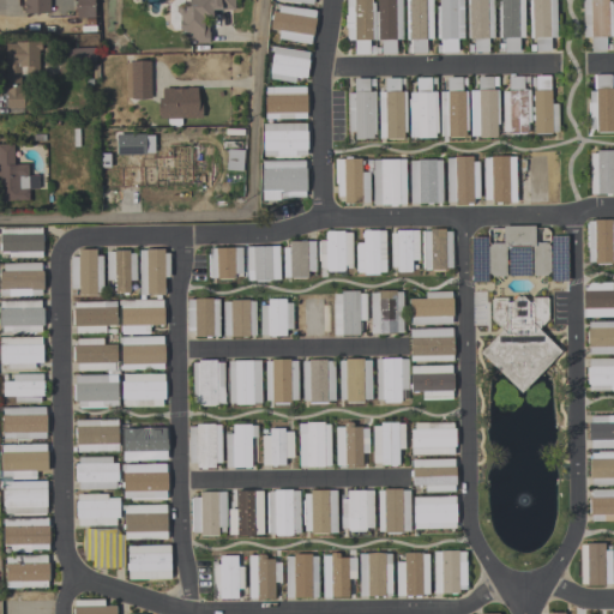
[(49,0),(49,14),(38,14),(36,16),(34,14),(23,14),(23,11),(24,11),(24,5),(23,5),(23,2),(24,2),(24,0),(49,0)]
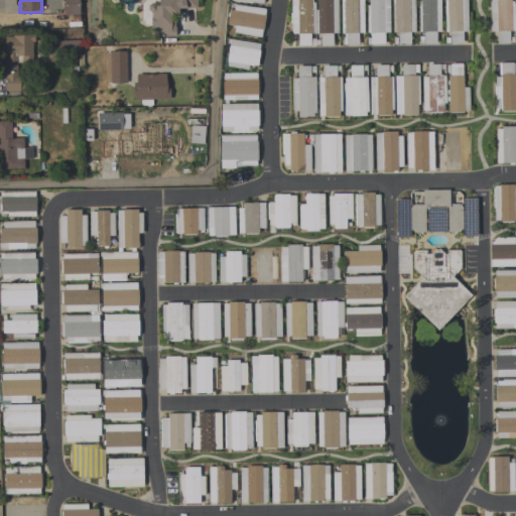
[(79,0),(79,3),(80,4),(79,6),(79,15),(63,15),(63,6),(62,5),(63,3),(63,0),(79,0)]
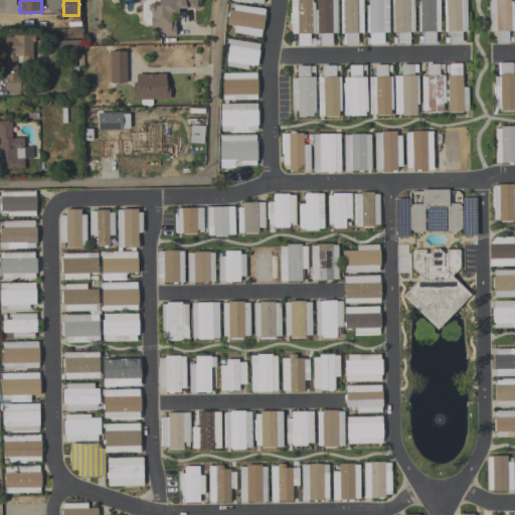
[(196,0),(196,9),(178,9),(178,16),(170,16),(171,21),(174,21),(174,27),(175,27),(175,37),(154,37),(154,25),(150,25),(150,18),(151,18),(151,13),(150,13),(147,10),(147,7),(150,4),(154,4),(154,0),(196,0)]
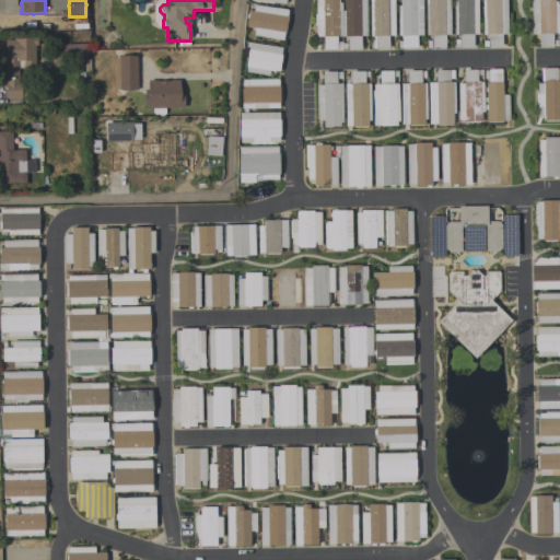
[(337,49),(323,49),(323,37),(316,37),(316,0),(339,0),(339,3),(341,3),(341,36),(337,36),(337,49)]
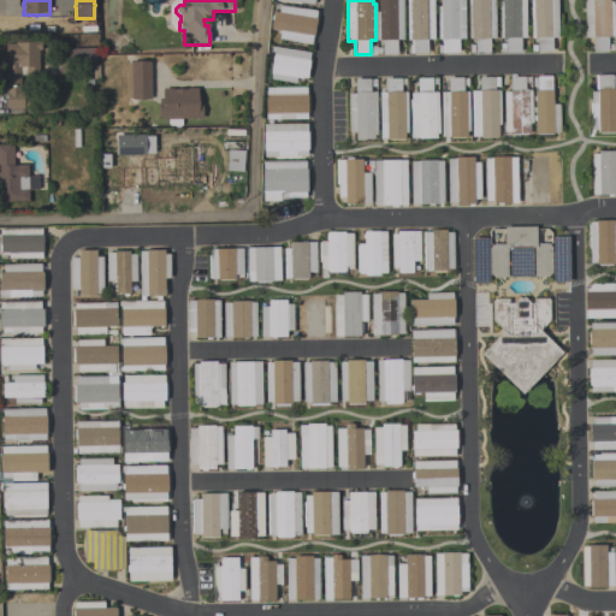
[(378,0),(378,12),(377,12),(377,41),(381,41),(381,54),(397,54),(397,40),(403,40),(402,0),(378,0)]
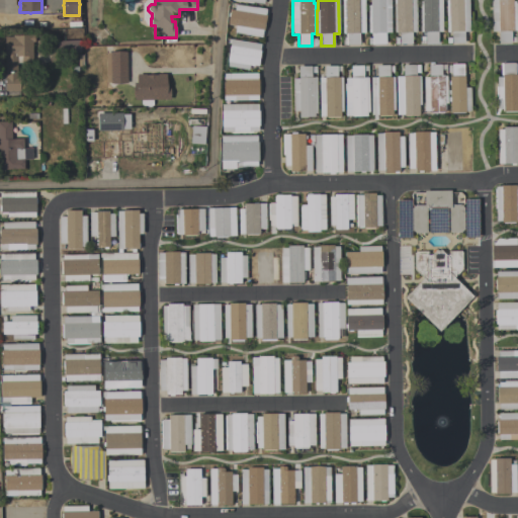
[(364,0),(364,32),(359,33),(359,45),(347,45),(347,33),(344,33),(342,33),(342,0),(364,0)]
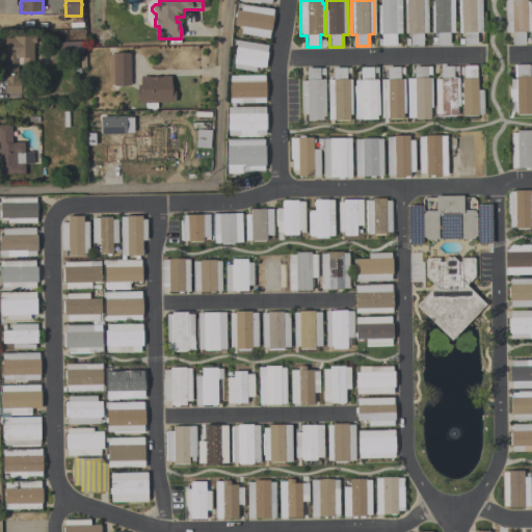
[(401,0),(401,34),(396,34),(396,46),(382,46),(382,34),(378,34),(377,6),(380,5),(380,0),(401,0)]
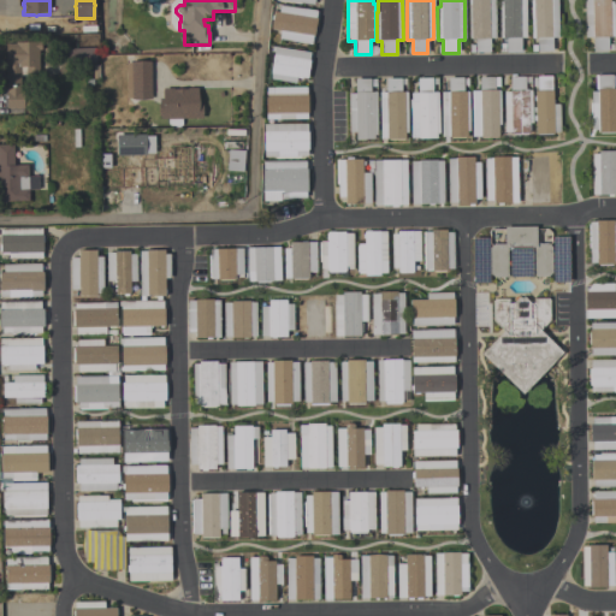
[(495,0),(495,39),(490,39),(490,52),(474,53),(474,40),(469,40),(468,0),(495,0)]
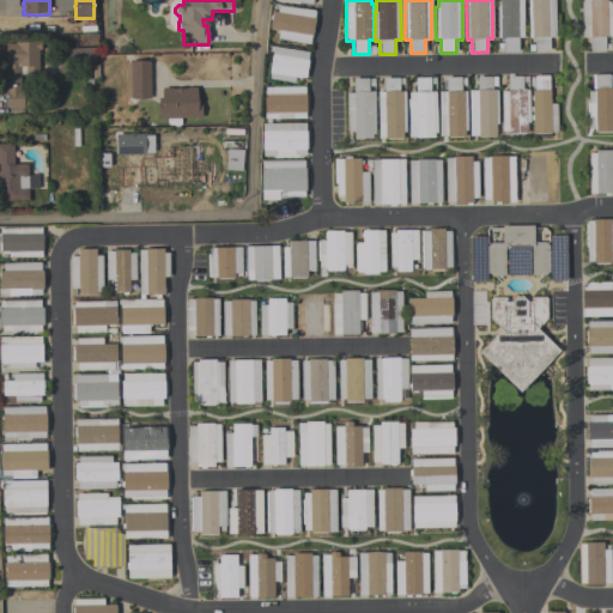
[(522,0),(523,37),(519,37),(519,53),(503,53),(503,38),(497,38),(497,1),(499,1),(499,0),(522,0)]
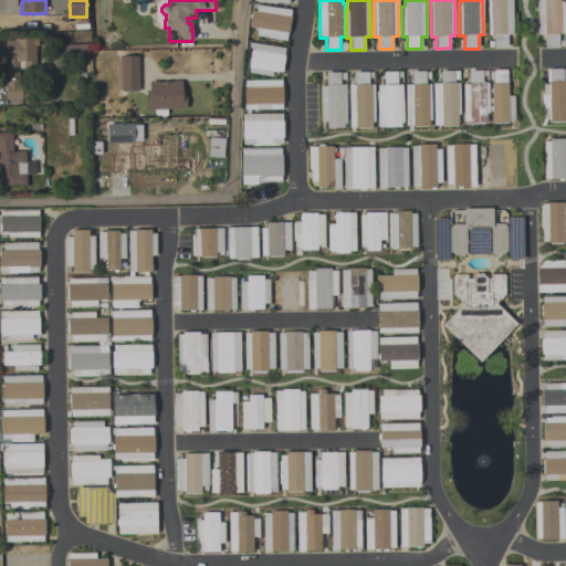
[(512,0),(513,34),(507,35),(507,48),(493,48),(493,35),(488,35),(488,0),(512,0)]
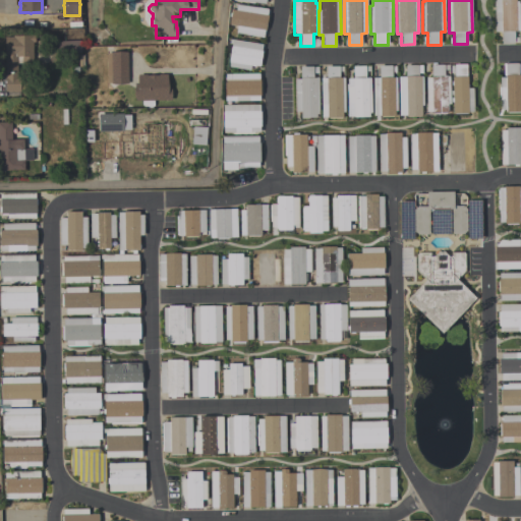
[(514,43),(501,44),(501,32),(495,32),(494,0),(516,0),(516,2),(518,2),(518,32),(513,32),(514,43)]
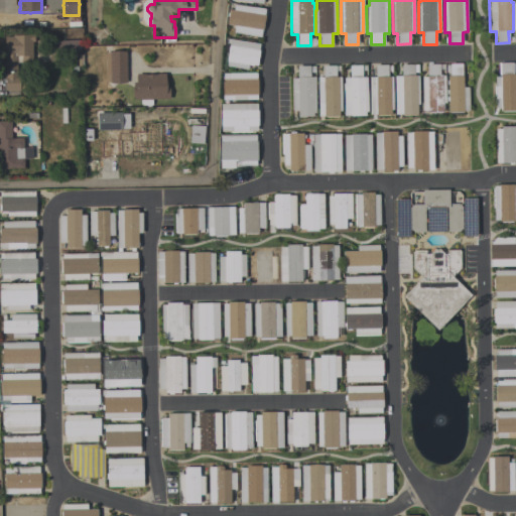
[(265,9),(264,15),(265,15),(263,30),(262,30),(261,37),(233,33),(235,26),(227,25),(229,10),(233,10),(234,4),(265,9)]
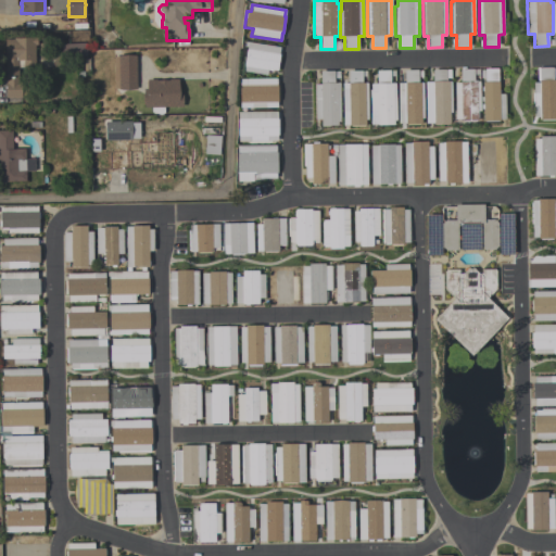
[(4,41),(16,41),(16,39),(35,39),(34,68),(17,68),(17,83),(21,83),(21,88),(26,88),(26,97),(21,97),(21,98),(4,98),(4,41)]
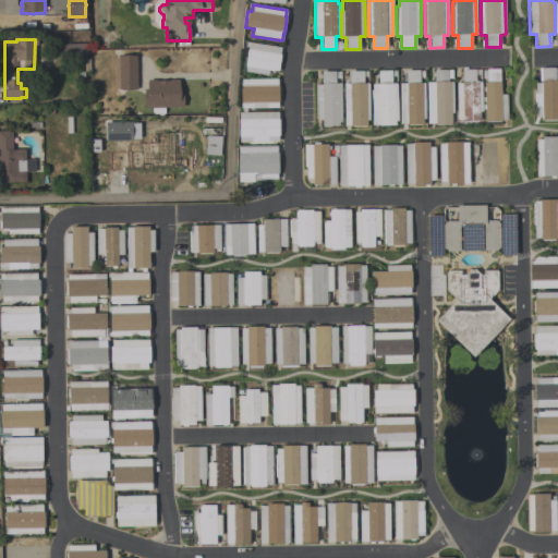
[(244,72),(249,43),(280,48),(279,55),(280,56),(278,72),(268,70),(267,75),(244,72)]
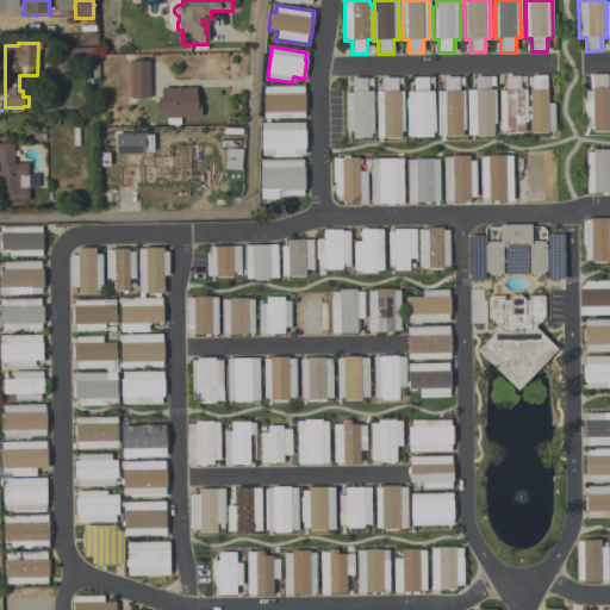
[(94,61),(94,48),(66,49),(67,61),(94,61)]
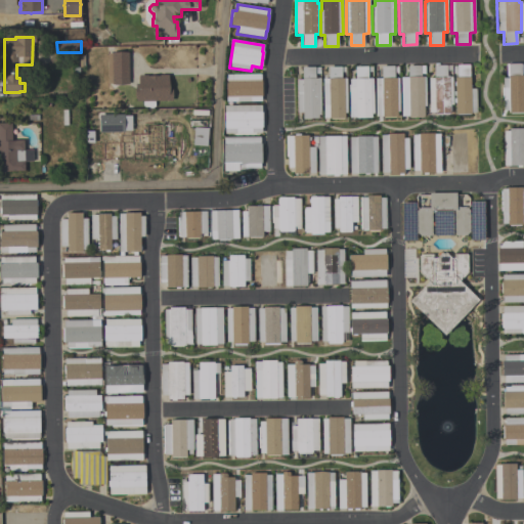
[(106,54),(112,53),(128,52),(128,85),(112,85),(112,84),(107,84),(106,54)]
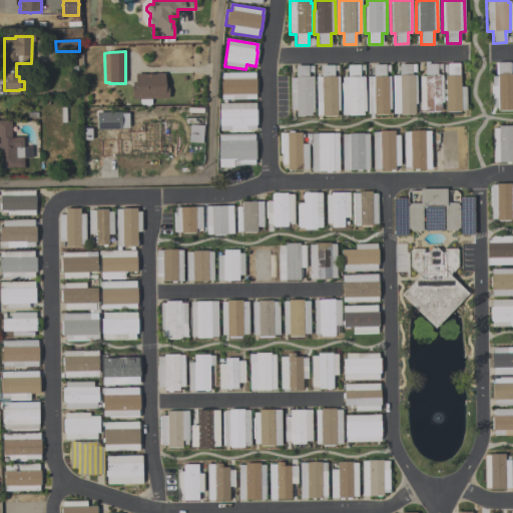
[(446,112),(446,93),(444,93),(444,90),(446,90),(445,76),(448,76),(447,64),(459,63),(460,75),(461,87),(466,87),(466,111),(461,111),(461,112),(446,112)]
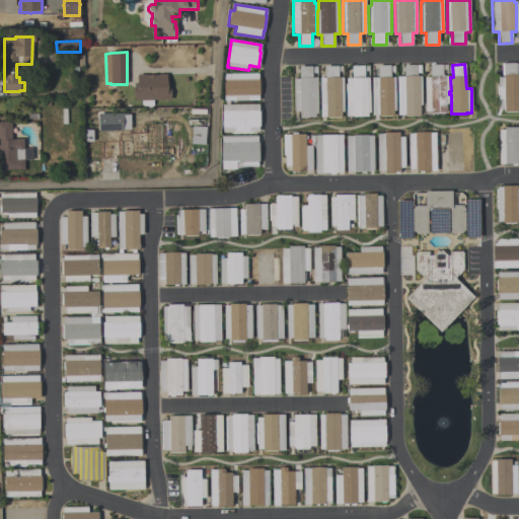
[(498,109),(497,77),(501,77),(501,64),(516,64),(517,75),(518,75),(518,113),(504,113),(504,109),(498,109)]
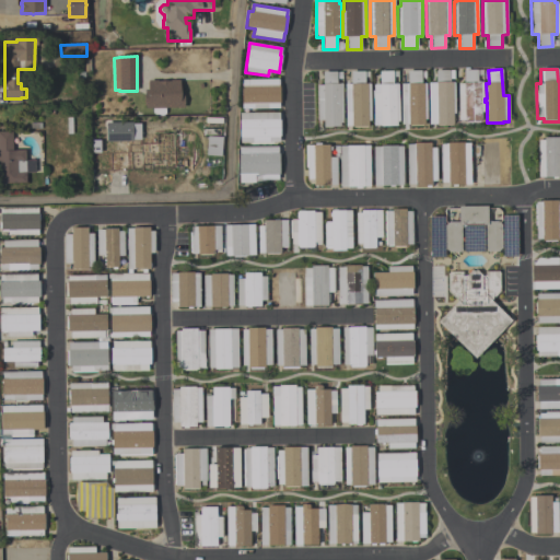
[(429,125),(429,83),(435,83),(435,71),(448,70),(450,82),(454,82),(454,114),(453,114),(453,126),(436,126),(436,125),(429,125)]
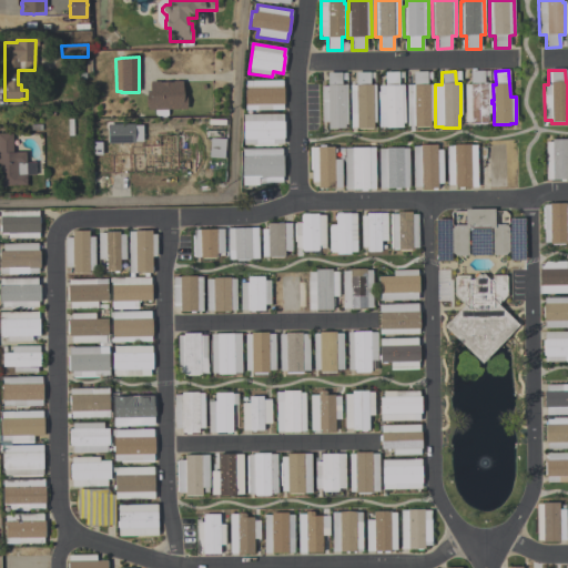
[(487,123),(472,124),(472,122),(465,122),(465,85),(470,84),(470,71),(484,71),(485,84),(490,83),(490,114),(487,114),(487,123)]
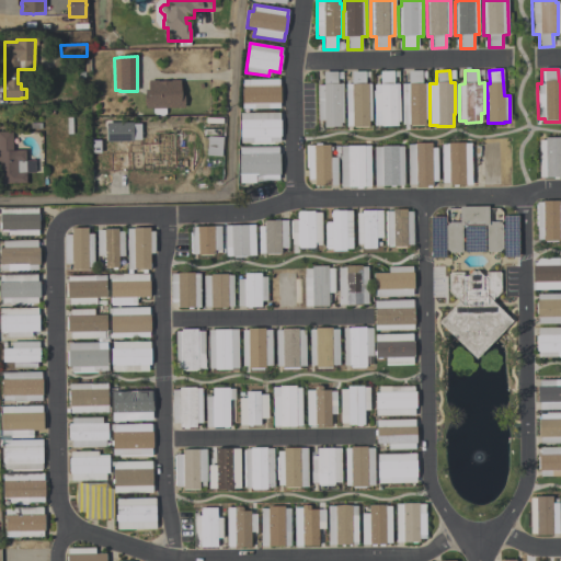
[(375,126),(374,86),(380,84),(379,71),(393,71),(393,84),(399,84),(400,122),(398,122),(398,126),(381,126),(375,126)]
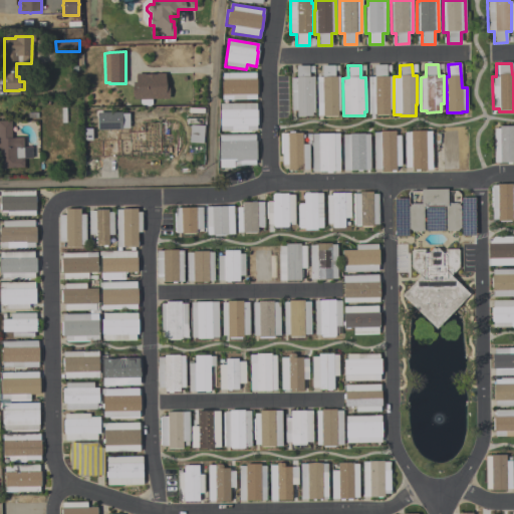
[(368,114),(368,77),(373,77),(373,65),(387,65),(387,76),(392,76),(392,109),(390,109),(390,115),(374,115),(374,114),(368,114)]
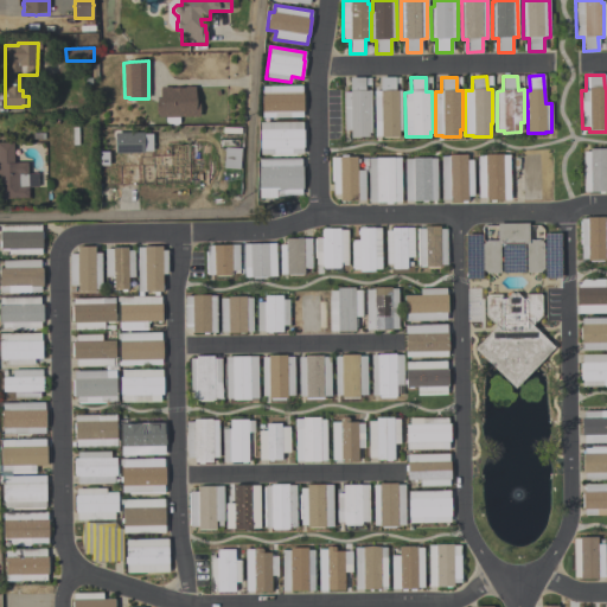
[(344,131),(344,93),(350,93),(350,78),(364,78),(365,90),(370,90),(371,134),(369,134),(369,138),(350,138),(350,131),(344,131)]
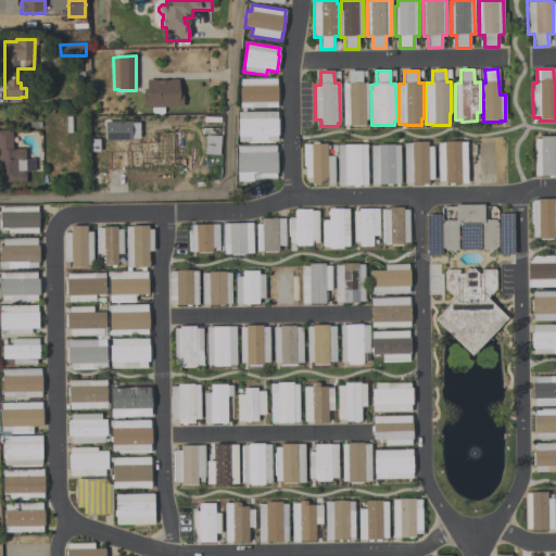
[(343,125),(342,84),(349,84),(349,72),(362,72),(362,84),(367,84),(367,121),(365,121),(365,126),(350,126),(350,125),(343,125)]
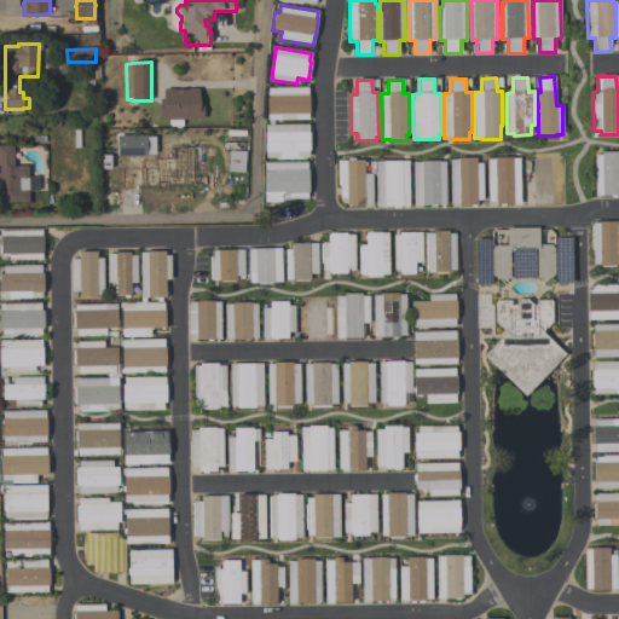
[(160,120),(160,99),(163,99),(163,90),(174,88),(174,91),(187,91),(187,88),(198,88),(198,104),(203,104),(203,120),(160,120)]
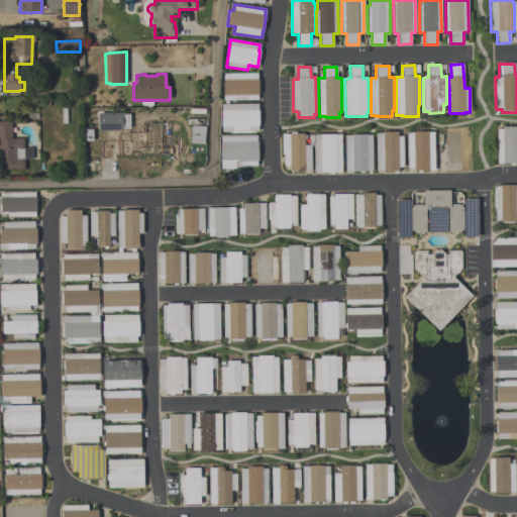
[(256,74),(257,80),(259,80),(259,95),(257,95),(257,101),(223,101),(223,74),(256,74)]
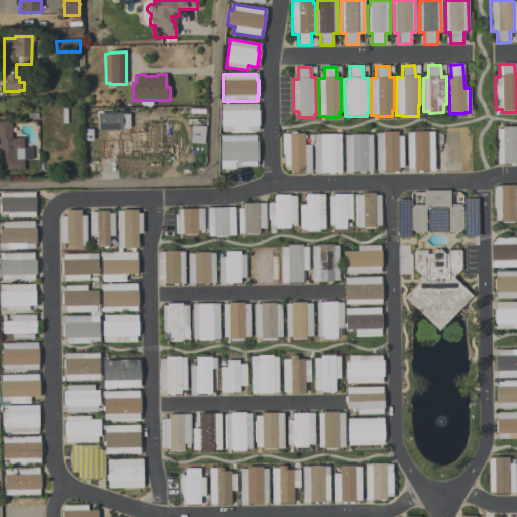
[(257,131),(251,131),(251,132),(231,133),(231,131),(221,131),(221,104),(257,104),(257,111),(259,111),(259,126),(257,126),(257,131)]
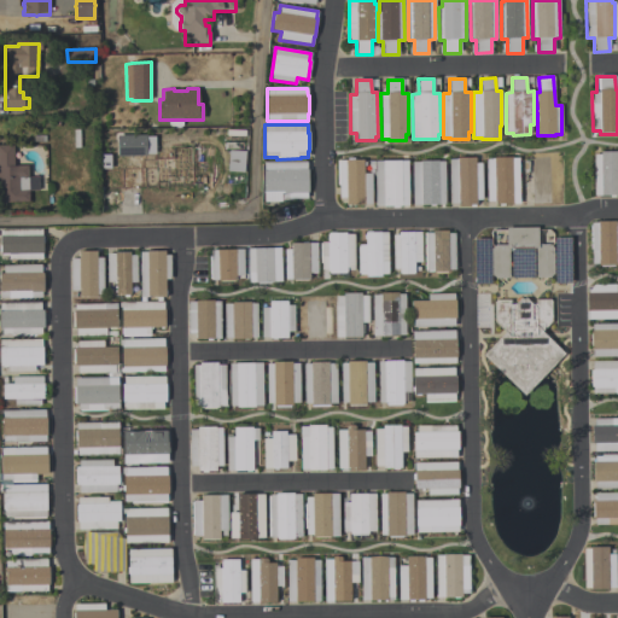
[(117,136),(146,136),(146,157),(117,157),(117,136)]
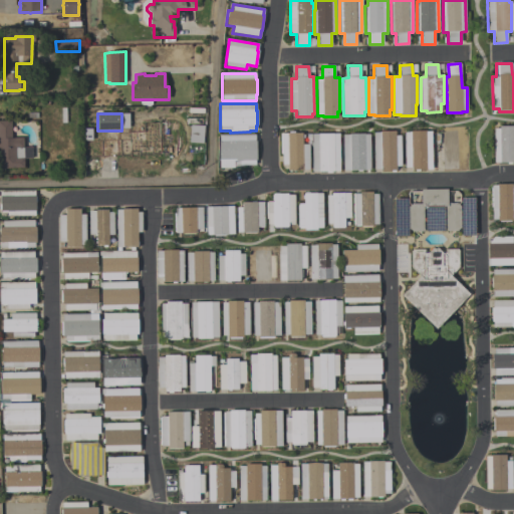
[(10,139),(22,139),(23,168),(0,168),(0,121),(10,121),(10,139)]
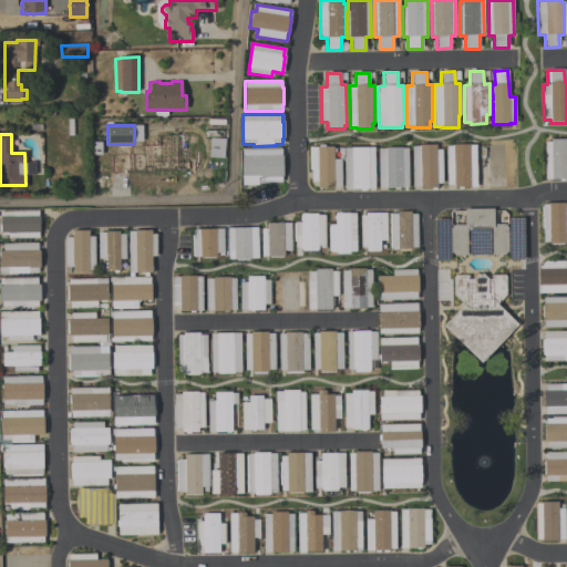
[(208,158),(209,138),(225,140),(224,158),(208,158)]
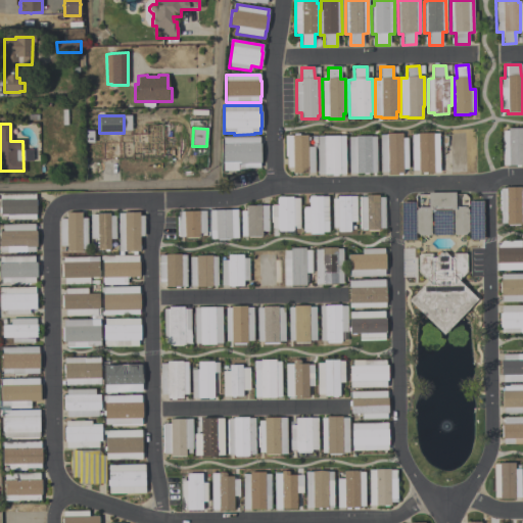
[(522,167),(502,167),(502,131),(508,131),(508,129),(522,129),(522,167)]
